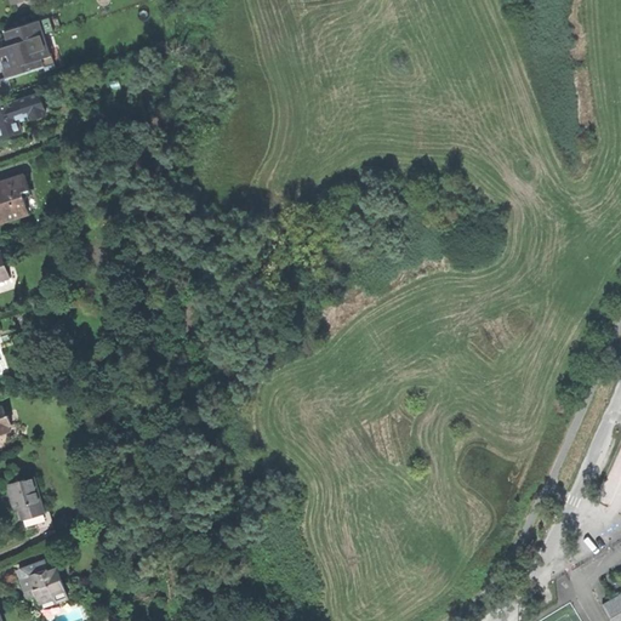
[(0,55),(3,63),(9,79),(45,68),(43,60),(52,57),(41,22),(6,33),(10,46),(0,49),(0,55)]
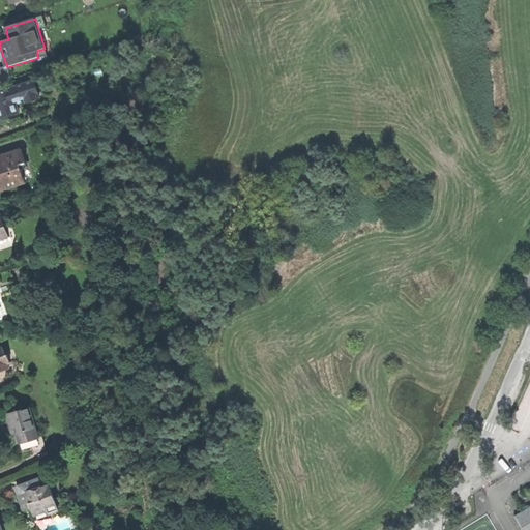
[(0,118),(18,112),(16,102),(25,98),(27,104),(35,100),(37,96),(37,92),(33,81),(17,87),(0,92),(0,118)]
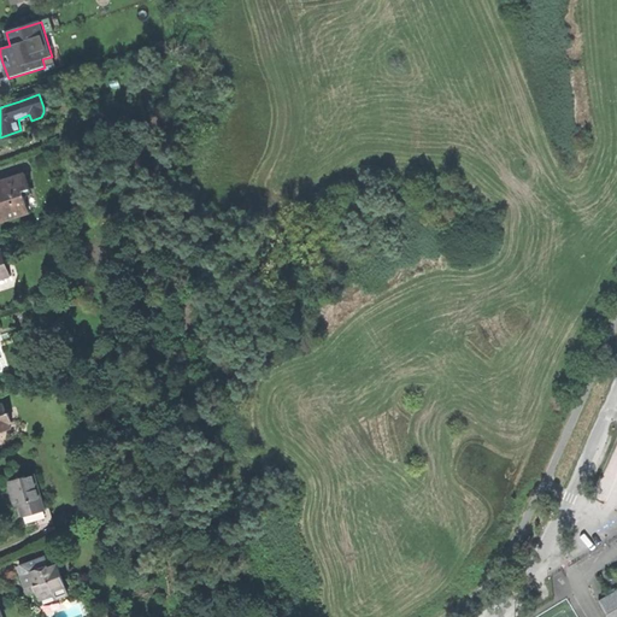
[(0,219),(9,218),(7,216),(16,213),(17,215),(29,211),(24,197),(23,191),(30,188),(25,174),(0,182),(0,200),(1,204),(0,204),(0,219)]
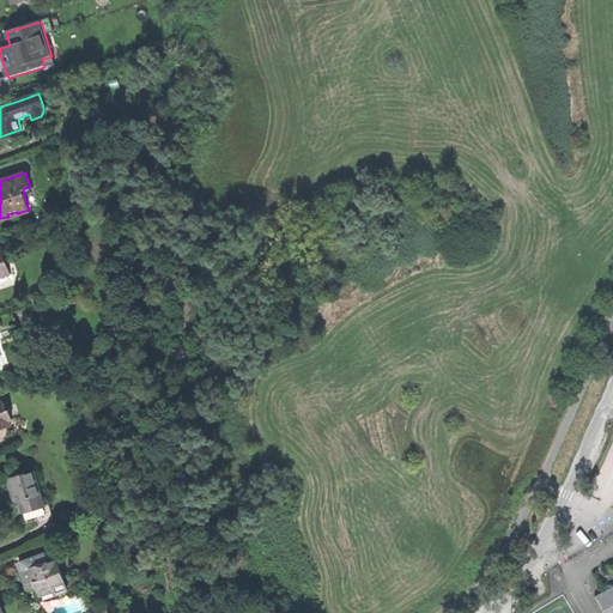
[(0,278),(10,275),(2,250),(0,250),(0,278)]
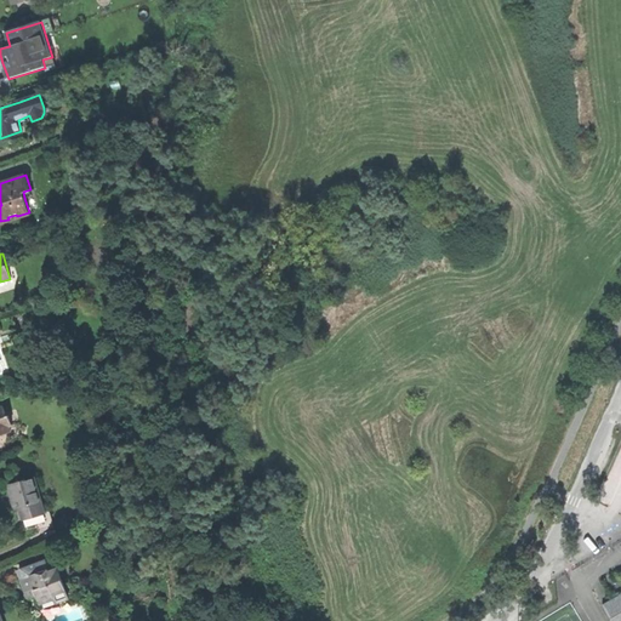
[(0,434),(12,429),(10,425),(12,423),(9,412),(6,414),(3,405),(0,405),(0,434)]
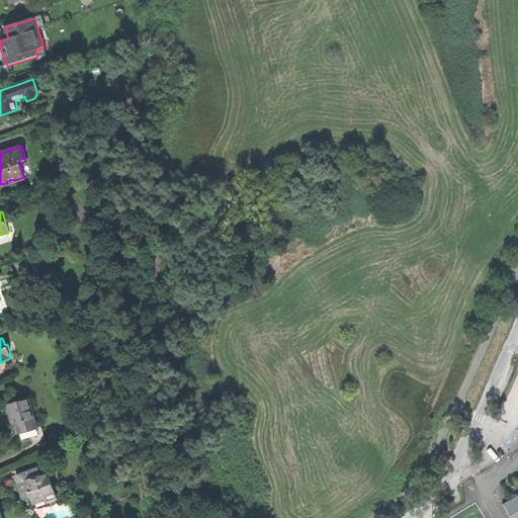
[(28,398),(7,405),(11,419),(14,418),(16,424),(19,434),(37,428),(28,398)]
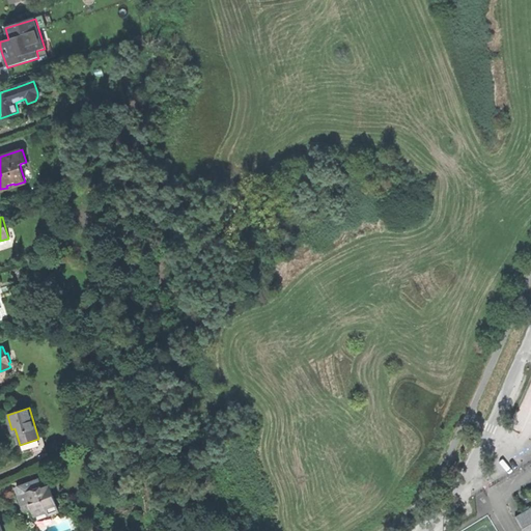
[(39,444),(38,439),(20,445),(22,450),(39,444)]
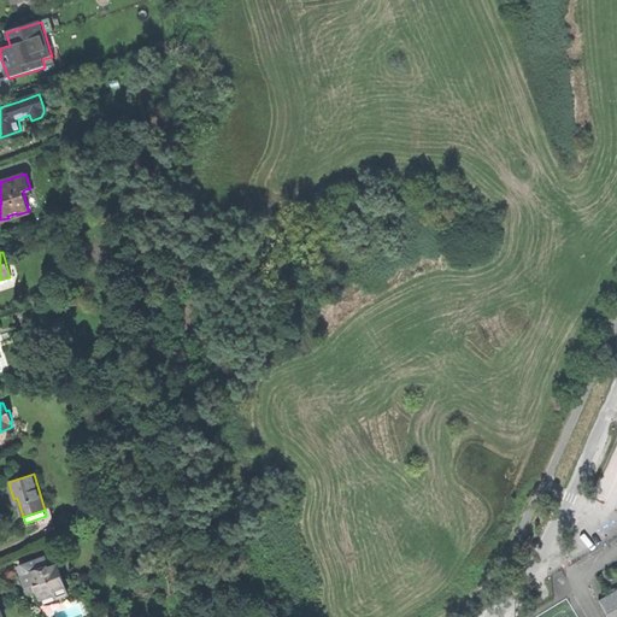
[(53,552),(21,564),(22,576),(28,593),(36,591),(40,599),(54,593),(56,598),(68,592),(53,552)]
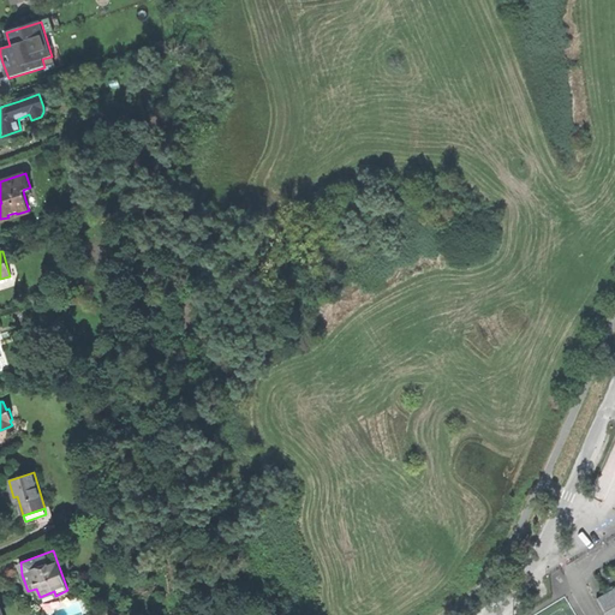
[(605,614),(614,614),(614,589),(609,593),(597,599),(605,614)]
